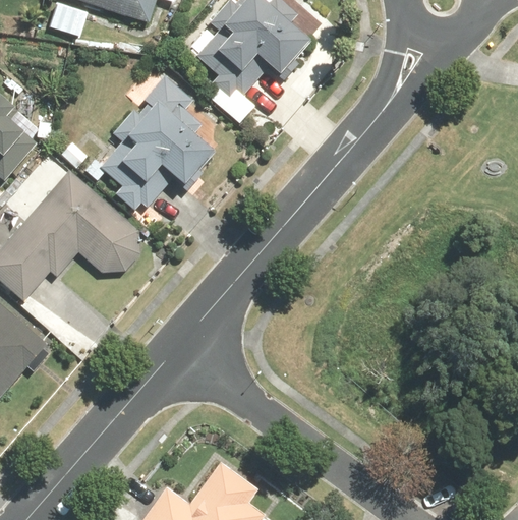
[(79,0),(151,21),(157,0),(79,0)]
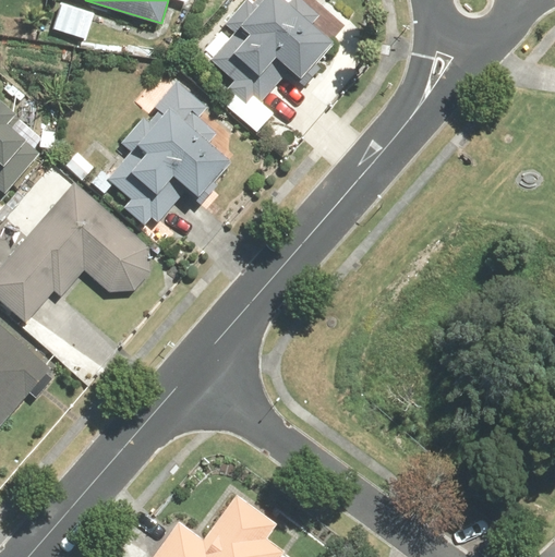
[(254,0),(252,3),(248,0),(244,0),(224,24),(236,34),(213,59),(233,76),(225,86),(246,105),(254,95),(263,103),(293,68),(304,77),(338,38),(316,20),(321,14),(304,0),(254,0)]
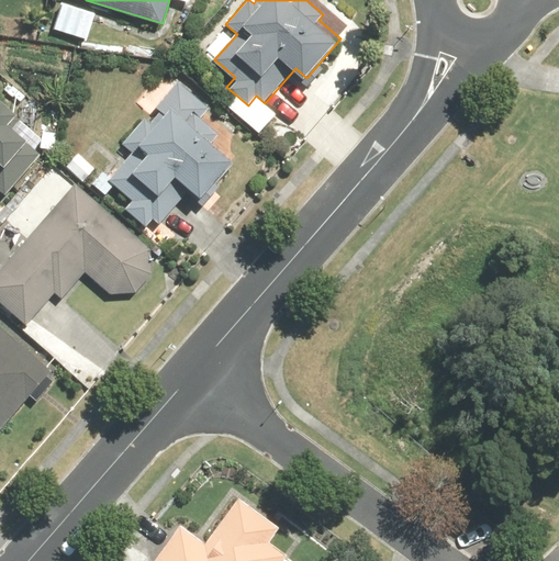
[(133,154),(109,179),(132,200),(123,209),(145,227),(153,219),(158,224),(192,187),(207,200),(241,163),(214,139),(219,134),(201,119),(211,108),(180,80),(156,107),(160,111),(151,123),(145,119),(122,144),(133,154)]
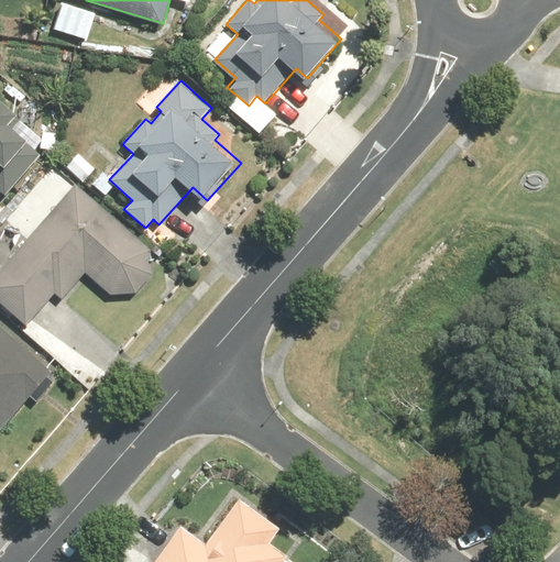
[(0,188),(7,194),(44,147),(12,122),(20,112),(0,96),(0,188)]
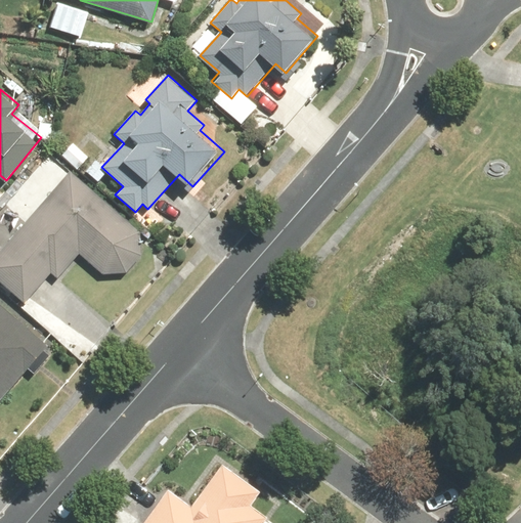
[(139,232),(69,171),(0,250),(0,282),(25,303),(50,274),(56,279),(79,254),(101,273),(127,271),(141,255),(139,232)]
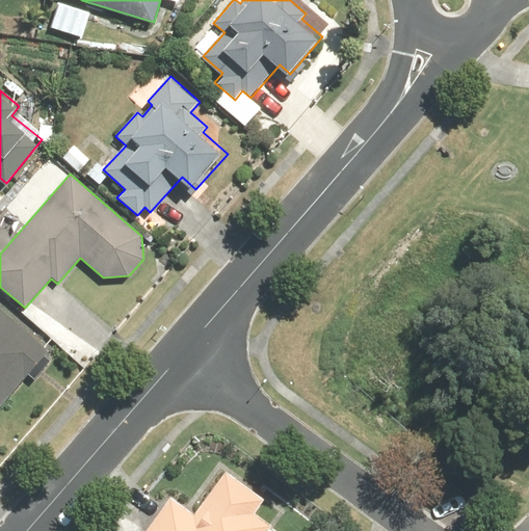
[(0,404),(48,350),(0,309),(0,404)]
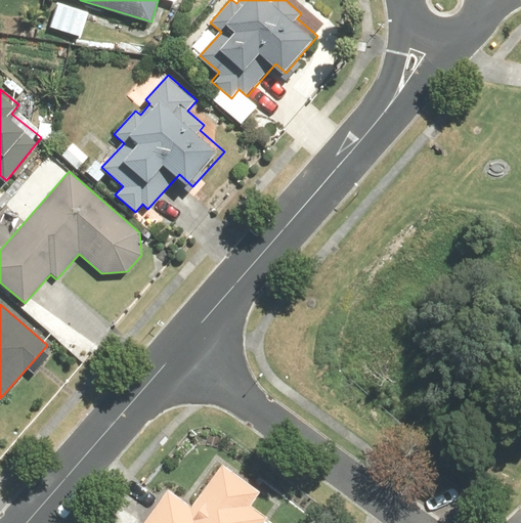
[(169,490),(144,522),(264,522),(268,518),(251,506),(260,492),(223,465),(190,507),(169,490)]
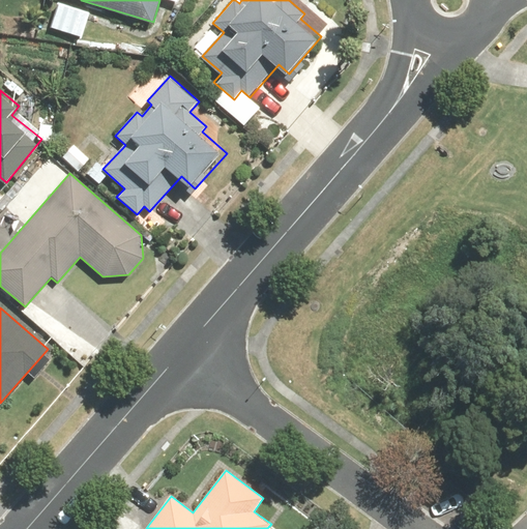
All buildings are outlined.
